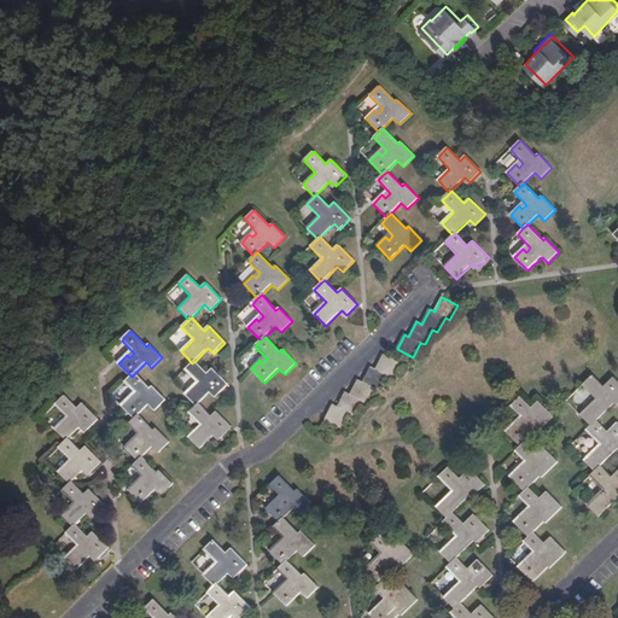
[(400,363),(391,359),(383,355),(375,369),(371,367),(362,383),(357,379),(350,395),(345,392),(337,407),(332,404),(326,415),(325,420),(342,429),(349,413),(354,415),(362,401),(366,403),(374,389),(379,390),(388,375),(392,378),(400,363)]
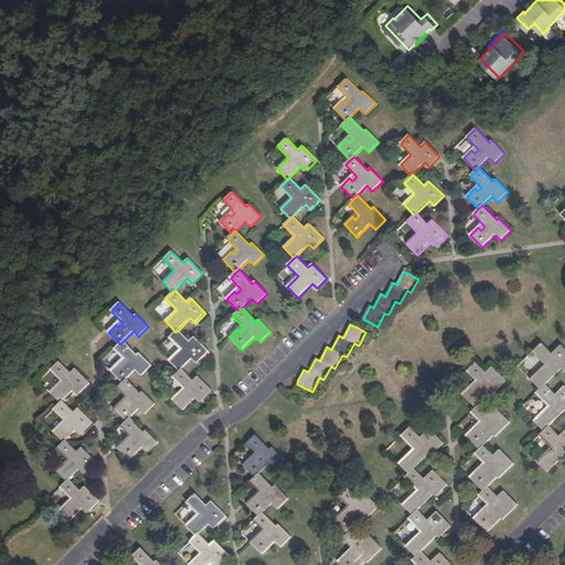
[(179,371),(182,369),(194,356),(199,362),(209,352),(193,337),(189,341),(179,330),(176,332),(170,338),(180,349),(169,360),(179,371)]
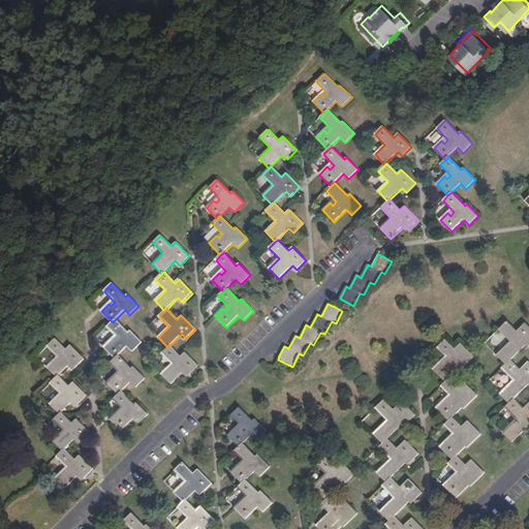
[(116,360),(119,355),(127,347),(132,351),(142,342),(130,331),(128,333),(116,319),(113,322),(107,327),(117,338),(114,342),(111,340),(103,347),(116,360)]
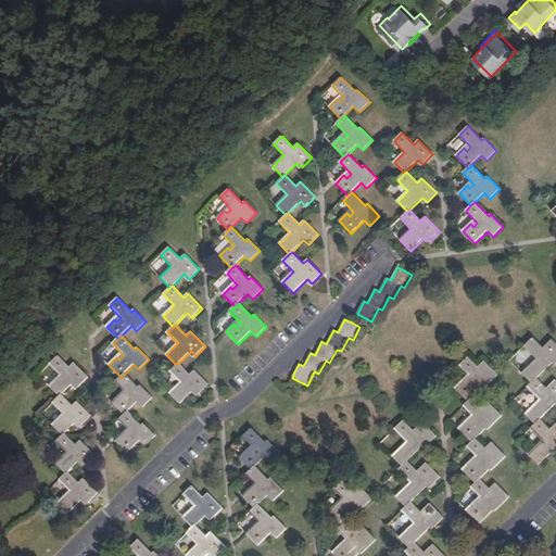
[(532,383),(538,378),(555,359),(555,343),(552,340),(543,348),(533,338),(525,346),(535,359),(522,373),(532,383)]
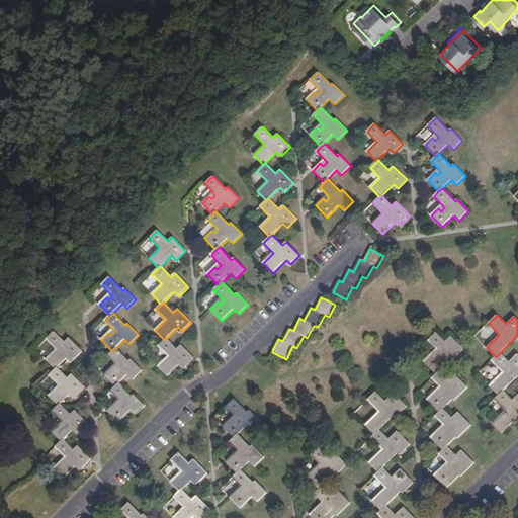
[(56,369),(58,367),(69,356),(74,361),(82,352),(69,338),(65,342),(55,332),(47,340),(56,350),(47,360),(56,369)]
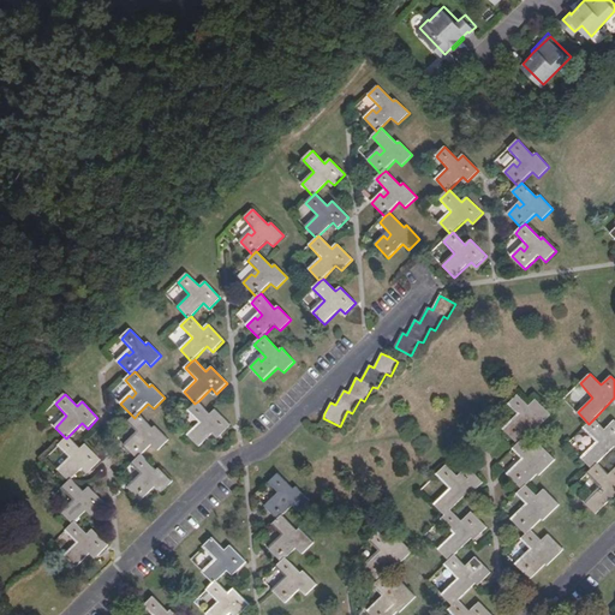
[(518,445),(523,440),(533,430),(535,431),(550,416),(536,400),(529,406),(518,395),(509,405),(521,418),(515,423),(512,421),(503,429),(518,445)]
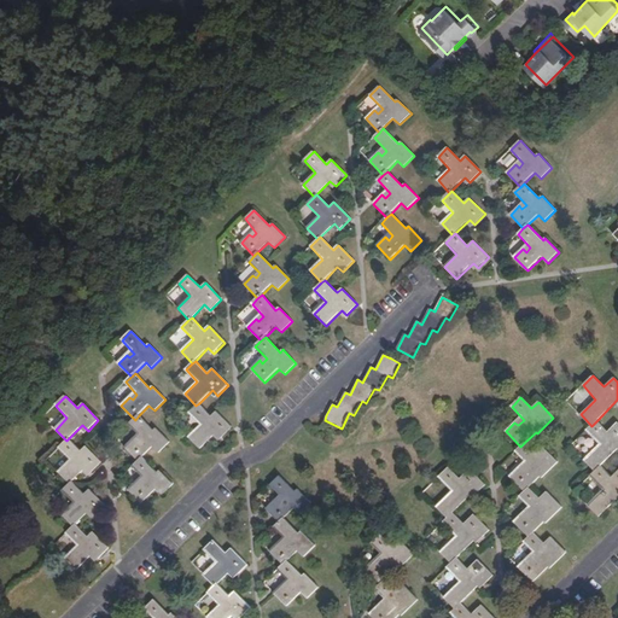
[(211,415),(199,403),(196,406),(190,413),(200,425),(188,437),(200,449),(215,433),(221,438),(232,427),(216,410),(211,415)]
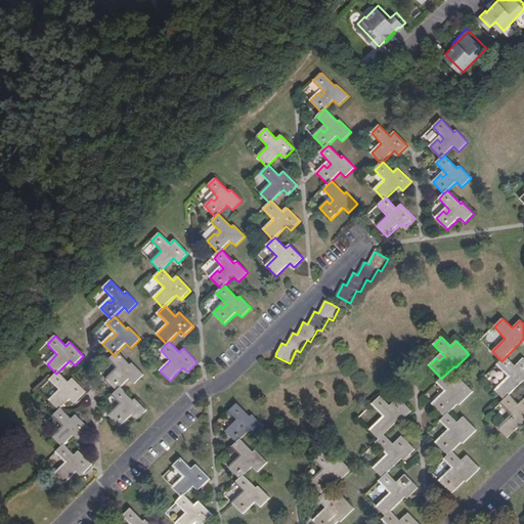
[(117,392),(121,388),(129,379),(134,384),(143,376),(132,363),(130,365),(118,352),(115,356),(110,360),(119,370),(115,375),(113,373),(105,380),(117,392)]
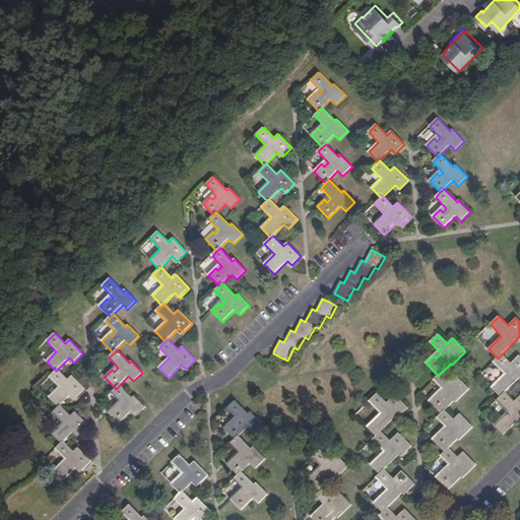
[(512,363),(503,353),(498,359),(494,363),(505,374),(491,387),(501,396),(506,392),(519,378),(519,356),(512,363)]
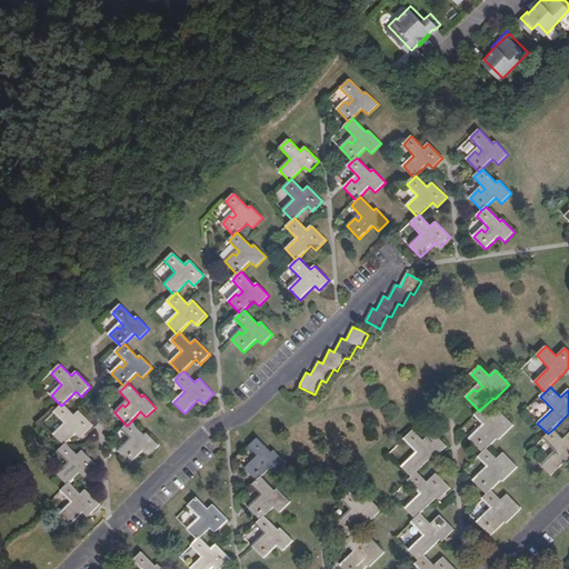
[(76,415),(63,403),(61,406),(55,412),(65,423),(53,435),(63,446),(67,443),(79,431),(83,436),(93,426),(79,411),(76,415)]
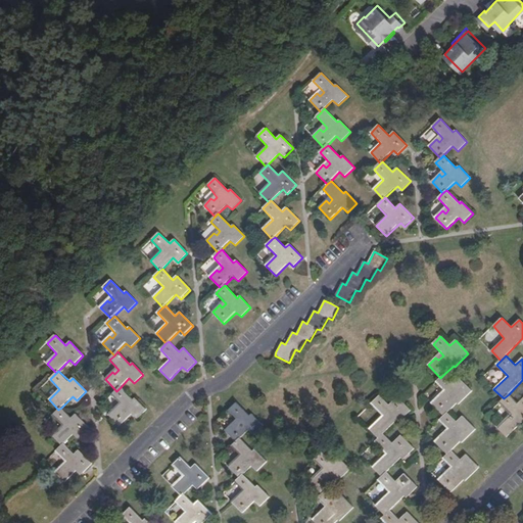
[(443,416),(448,412),(458,403),(459,405),(472,391),(459,378),(454,383),(444,374),(440,378),(436,382),(446,393),(441,398),(438,395),(431,402),(443,416)]
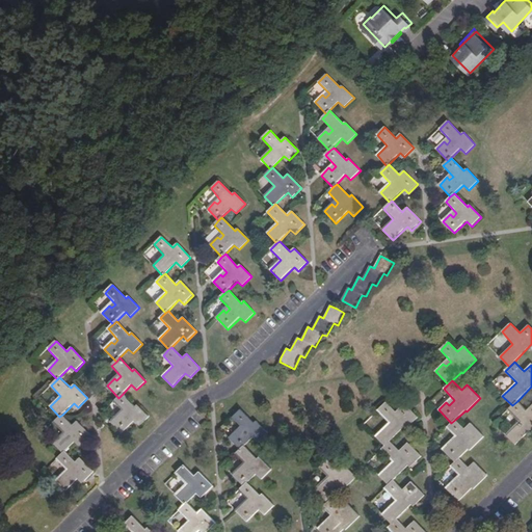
[(135,407),(123,394),(118,398),(114,401),(125,413),(121,417),(117,414),(111,421),(123,433),(134,422),(139,427),(149,417),(137,405),(135,407)]
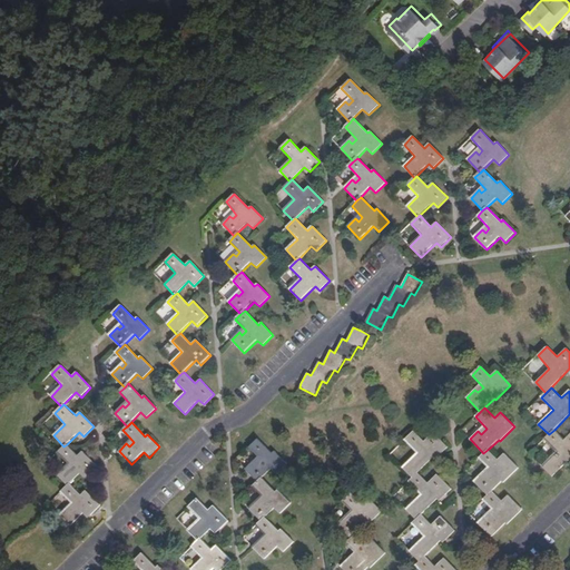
[(569,433),(563,440),(554,430),(549,434),(544,440),(557,452),(542,467),(552,477),(569,459),(569,433)]
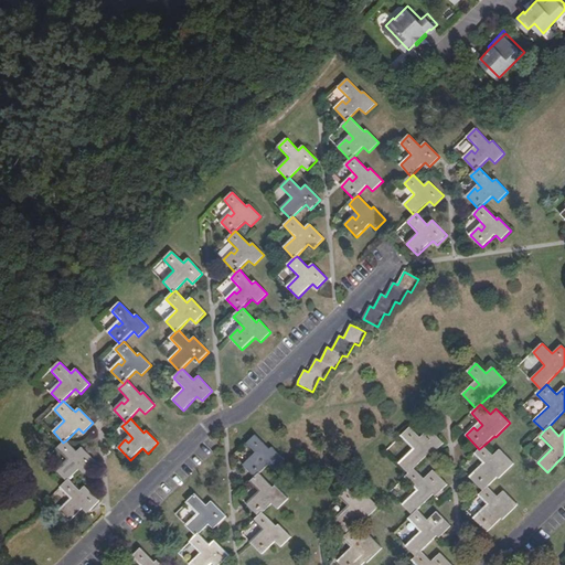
[(409,473),(415,468),(436,448),(438,449),(444,444),(429,428),(420,437),(411,427),(402,436),(413,449),(400,462),(409,473)]
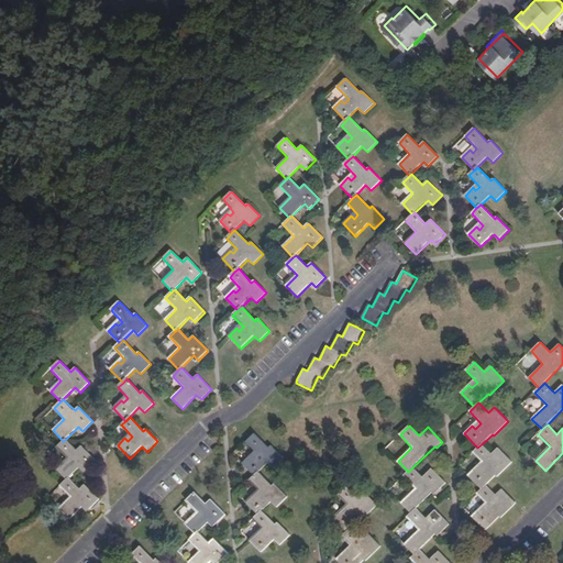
[(255,476),(260,472),(268,463),(274,468),(284,459),(272,445),(268,449),(255,433),(246,442),(258,455),(253,459),(251,456),(243,463),(255,476)]
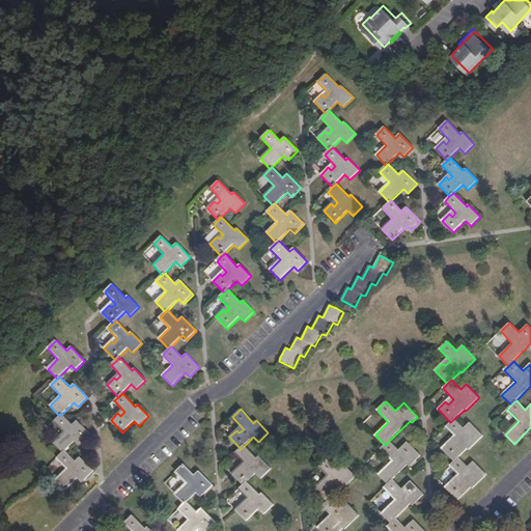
[(73,424),(62,414),(59,416),(54,422),(64,431),(53,442),(63,452),(65,450),(77,440),(81,444),(90,435),(77,420),(73,424)]
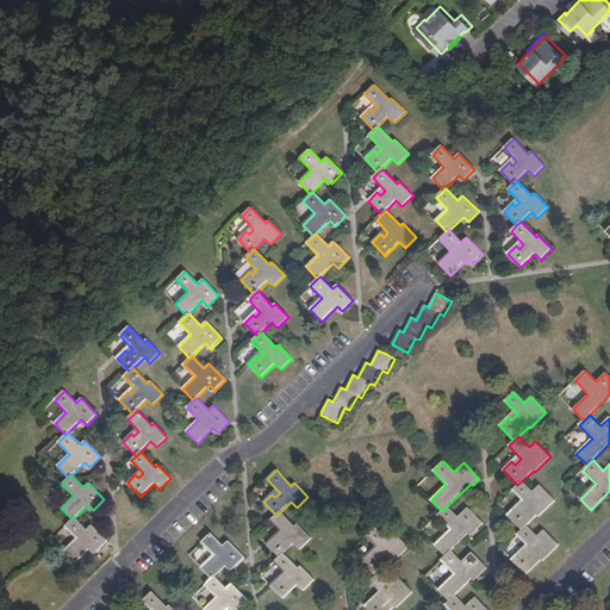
[(522,530),(527,526),(537,516),(539,517),(554,502),(540,485),(533,491),(523,480),(517,485),(512,490),(526,503),(518,510),(516,506),(508,515),(522,530)]
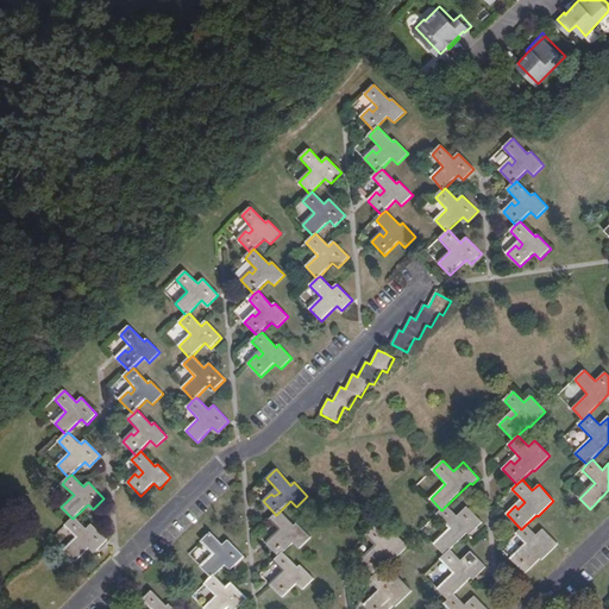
[(444,556),(451,550),(473,527),(476,529),(482,522),(466,507),(458,515),(447,504),(441,510),(437,515),(449,528),(434,544),(444,556)]
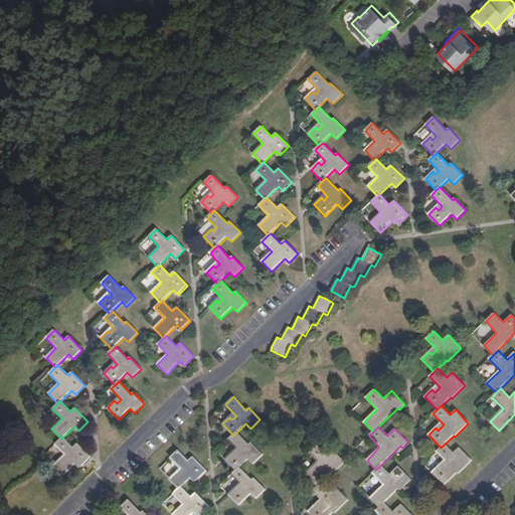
[(236,471),(240,467),(248,459),(252,464),(263,455),(250,443),(248,445),(237,432),(233,436),(229,440),(238,451),(235,455),(232,452),(225,459),(236,471)]
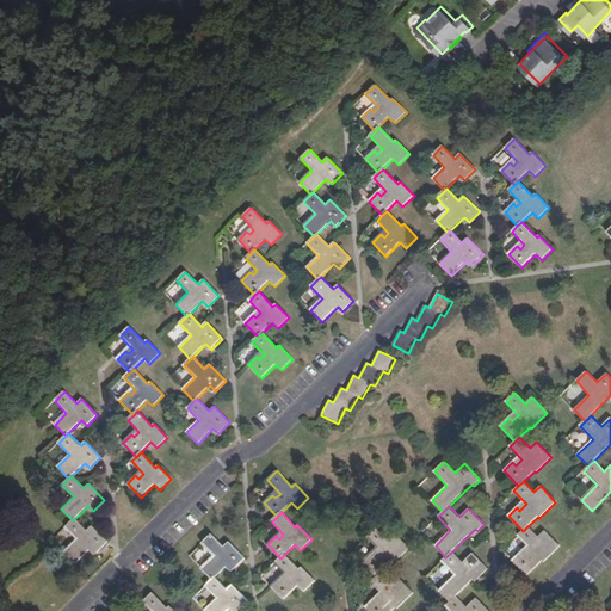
[(87,531),(75,518),(73,520),(66,528),(76,539),(65,551),(76,563),(92,549),(97,554),(107,543),(92,526),(87,531)]
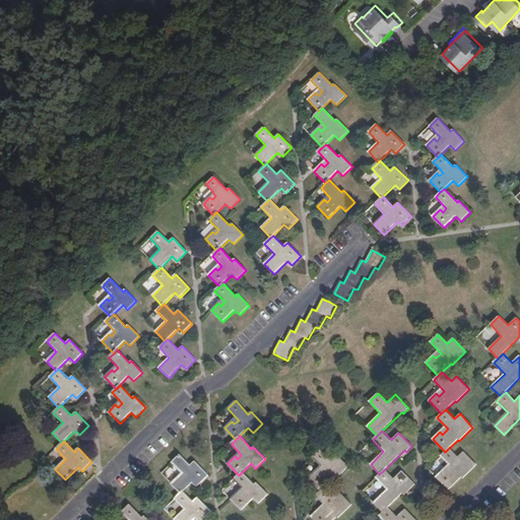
[(458,457),(449,448),(445,452),(441,456),(452,467),(446,472),(443,469),(436,476),(448,490),(462,477),(463,478),(476,465),(463,452),(458,457)]
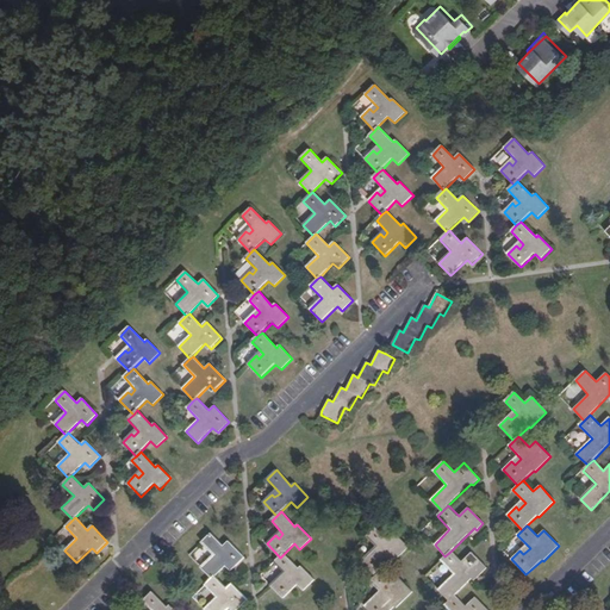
[(375,577),(380,572),(391,561),(392,564),(408,548),(393,531),(387,537),(375,527),(367,536),(379,551),(373,555),(369,553),(361,560),(375,577)]
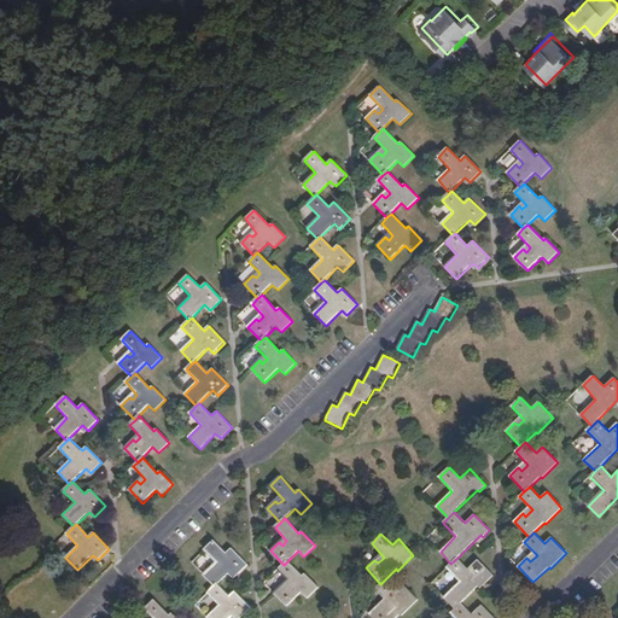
[(215,587),(217,583),(232,571),(237,576),(248,565),(232,549),(226,554),(214,541),(205,551),(216,563),(204,573),(215,587)]
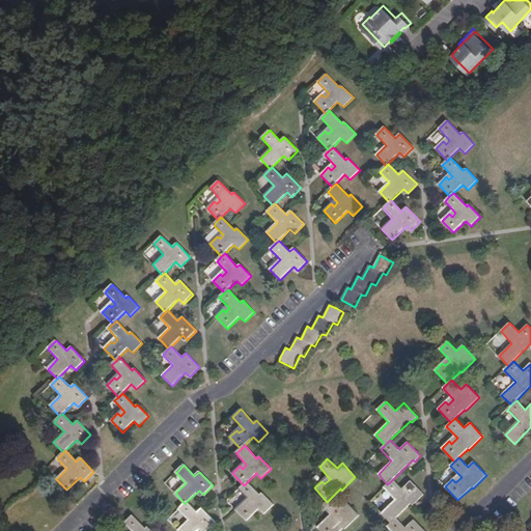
[(391,523),(396,519),(417,498),(419,500),(424,495),(411,480),(402,488),(393,479),(387,484),(384,487),(395,500),(382,512),(391,523)]
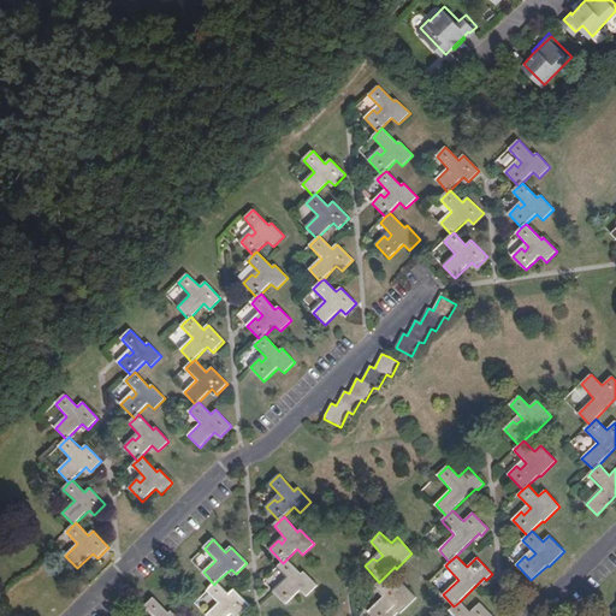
[(302,574),(288,558),(283,563),(277,569),(289,581),(284,585),(280,582),(273,591),(286,604),(301,591),(306,596),(318,586),(303,572),(302,574)]
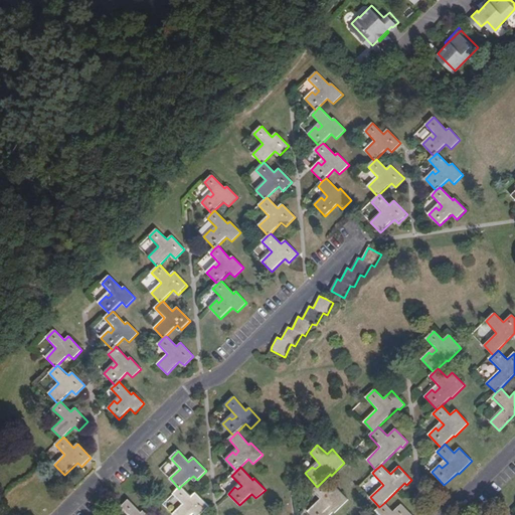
[(311,514),(330,514),(333,512),(334,514),(348,500),(335,487),(330,492),(321,483),(317,487),(313,491),(323,502),(318,508),(315,505),(308,512),(311,514)]
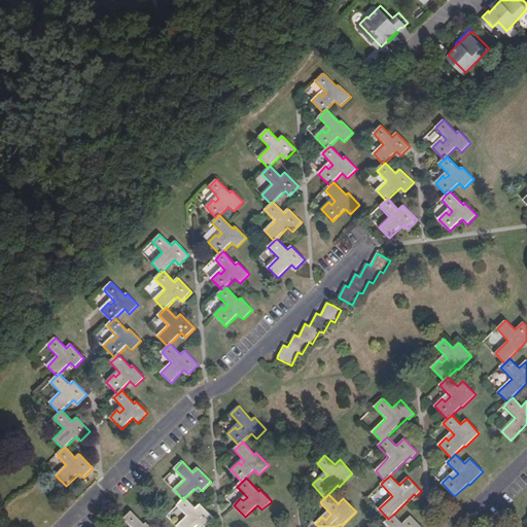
[(177,526),(197,526),(201,523),(204,526),(205,526),(214,519),(201,504),(196,508),(185,497),(183,500),(178,505),(187,516),(177,526)]
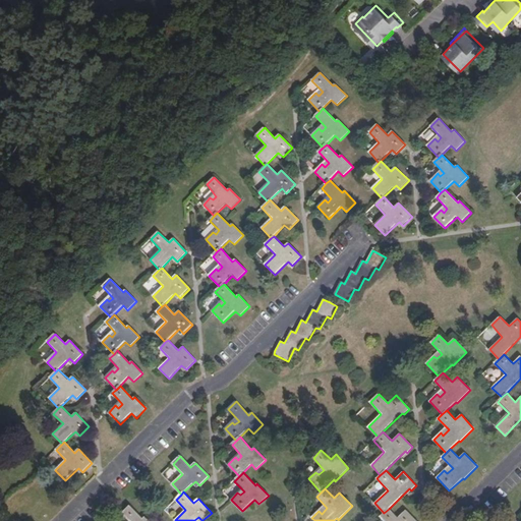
[(150,520),(146,517),(142,519),(130,506),(123,513),(129,520),(150,520)]
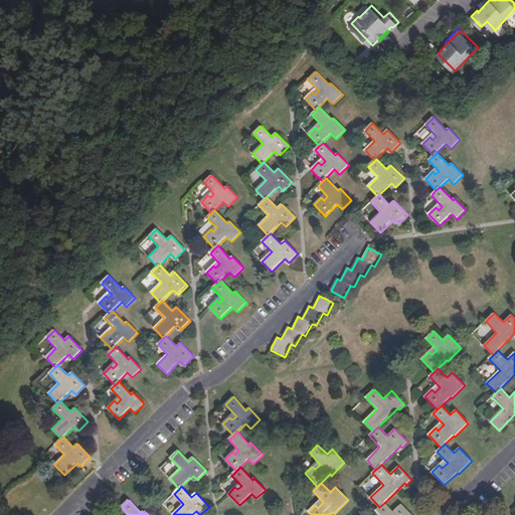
[(393,512),(384,503),(379,507),(376,511),(379,514),(411,514),(401,504),(393,512)]
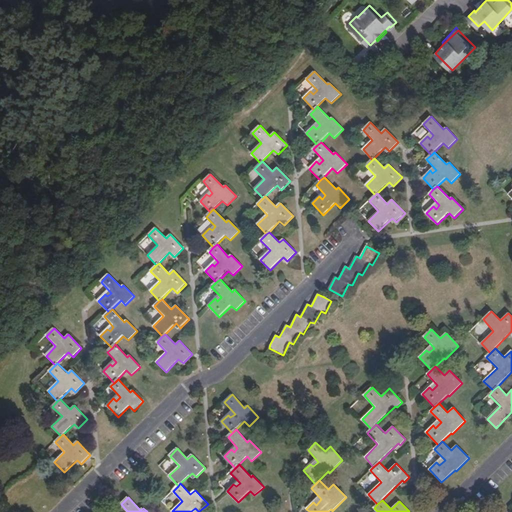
All buildings are outlined.
